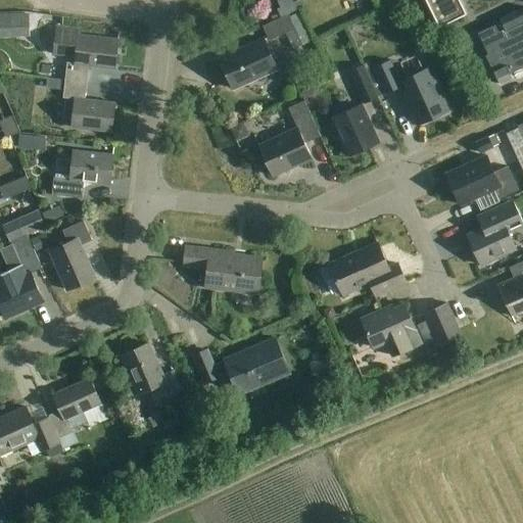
[(425,0),(439,28),(467,14),(460,0),(425,0)]
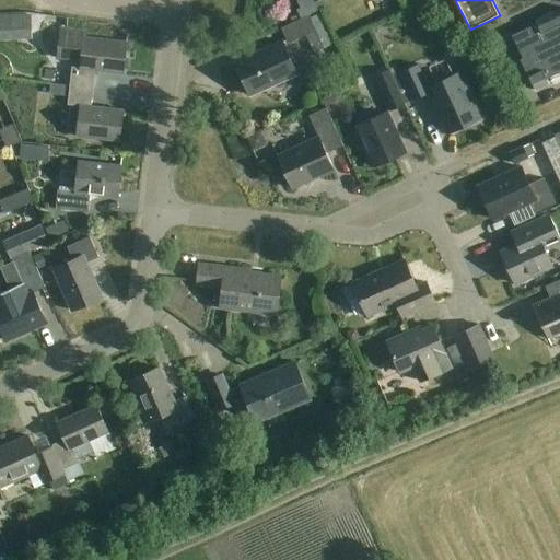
[(559,8),(535,21),(536,24),(511,36),(522,59),(520,60),(535,92),(550,84),(547,79),(559,72),(559,8)]
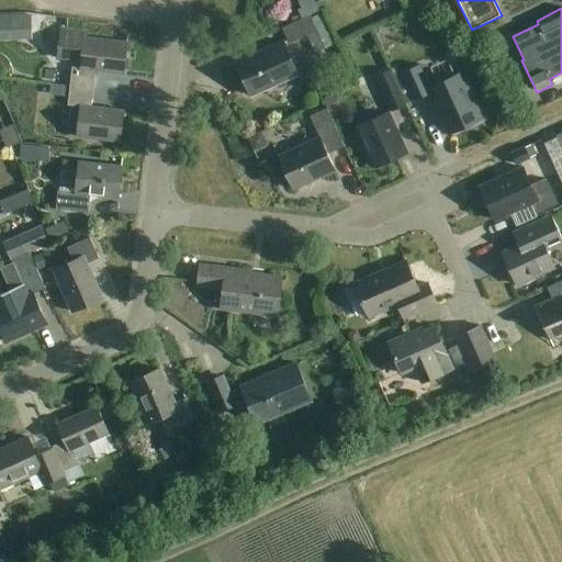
[(310,15),(282,29),(289,44),(316,31),(324,48),(335,44),(321,13),(311,18),(310,15)]
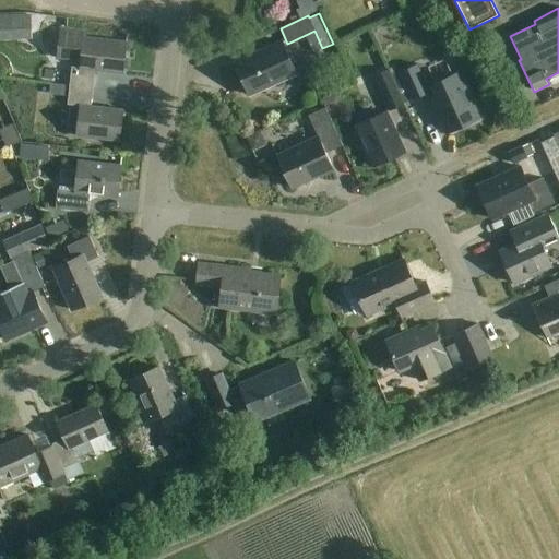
[(18,38),(33,40),(35,22),(20,20),(18,38)]
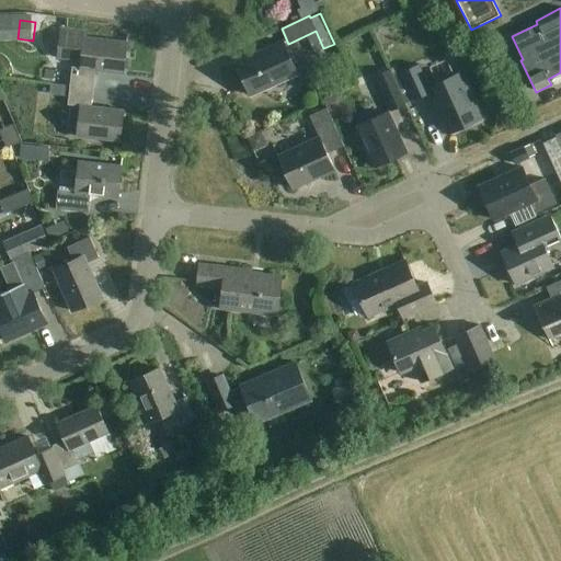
[(70,87),(93,90),(95,71),(124,73),(127,43),(87,38),(87,32),(60,30),(57,58),(80,60),(80,68),(72,67),(70,87)]
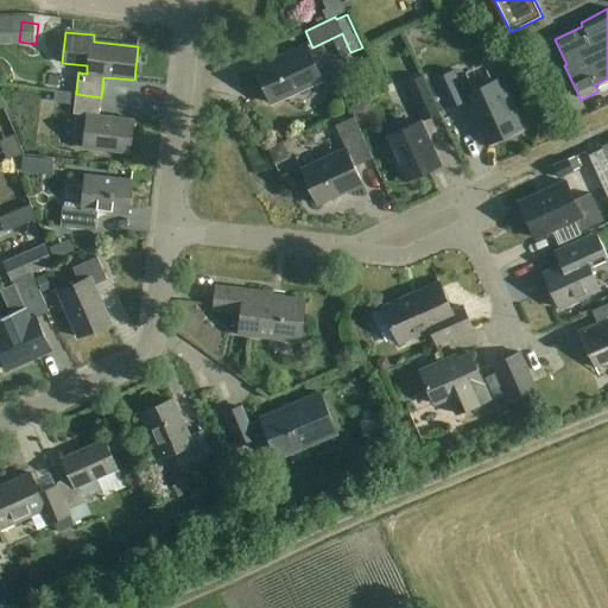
[(322,81),(306,46),(255,69),(271,103),(322,81)]
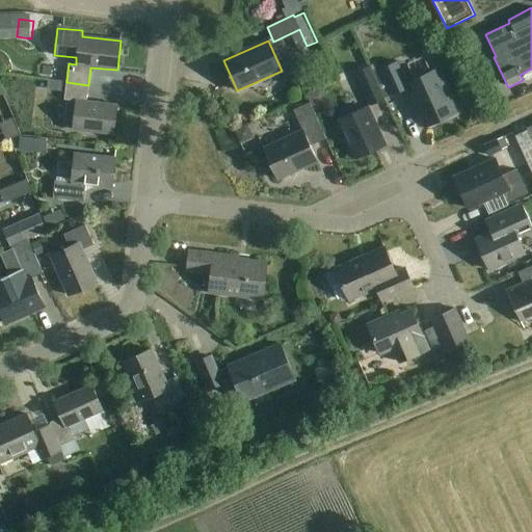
[(370,67),(386,99),(407,89),(425,128),(456,113),(436,70),(406,83),(397,62),(380,70),(377,62),(370,67)]
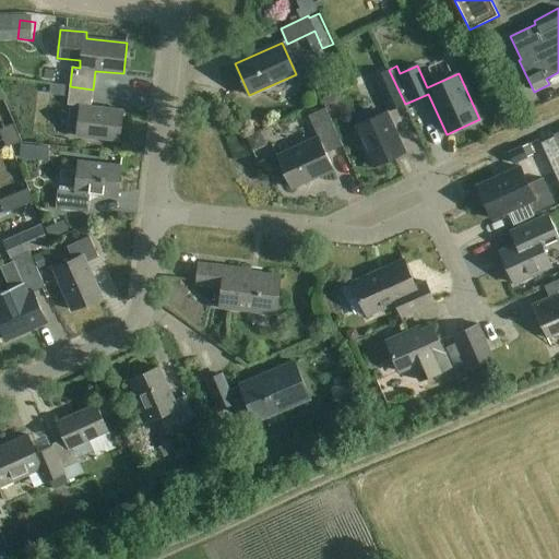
[(405,104),(389,70),(373,76),(389,111),(405,104)]
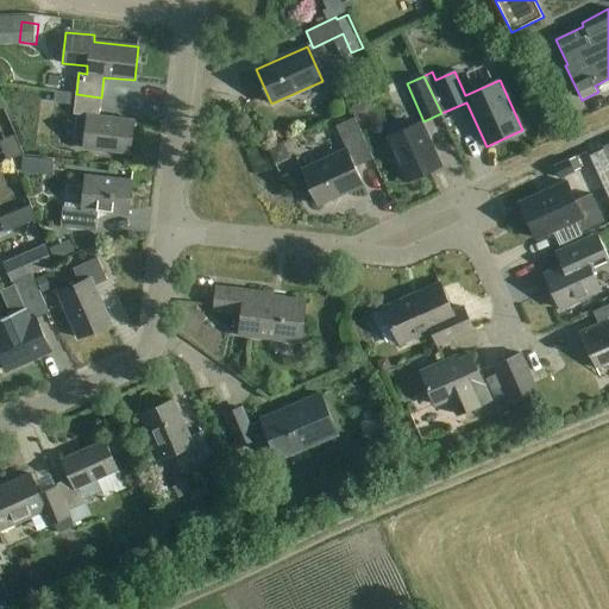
[(70,93),(54,92),(52,102),(69,105),(70,93)]
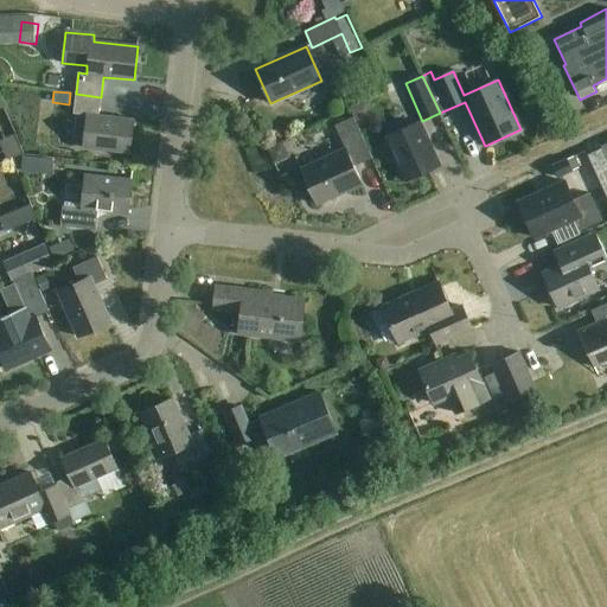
[(101,97),(76,94),(74,114),(87,116),(83,148),(131,153),(134,120),(100,116),(101,97)]
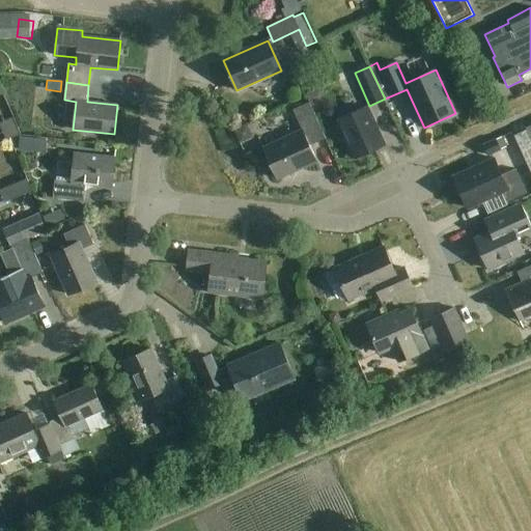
[(325,139),(312,111),(308,102),(292,109),(302,131),(262,149),(276,179),(316,161),(309,145),(325,139)]
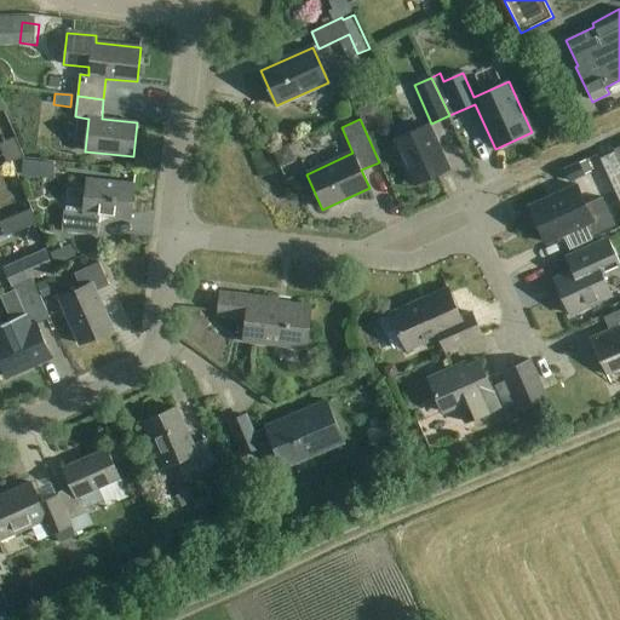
[(449,170),(428,126),(395,141),(417,185),(449,170)]
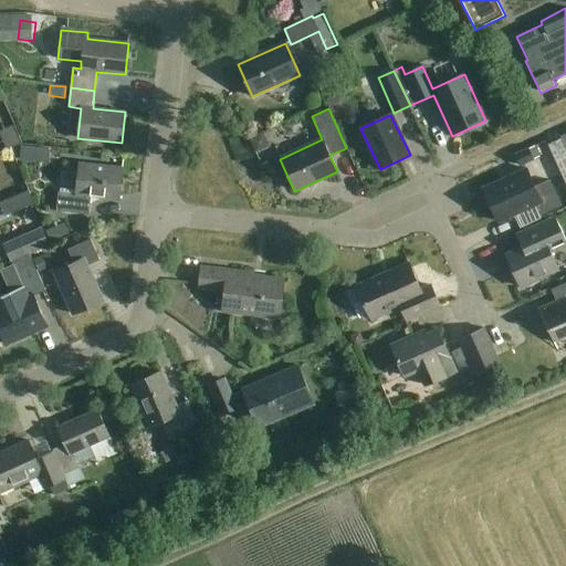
[(514,155),(520,167),(534,160),(528,148),(514,155)]
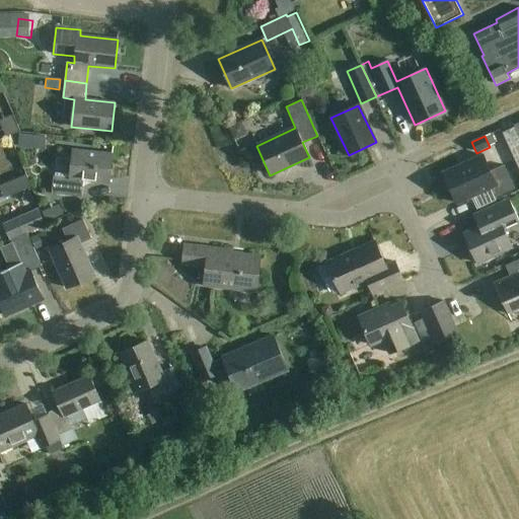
[(82,198),(84,180),(109,182),(113,154),(73,150),(70,177),(54,176),(52,194),(82,198)]
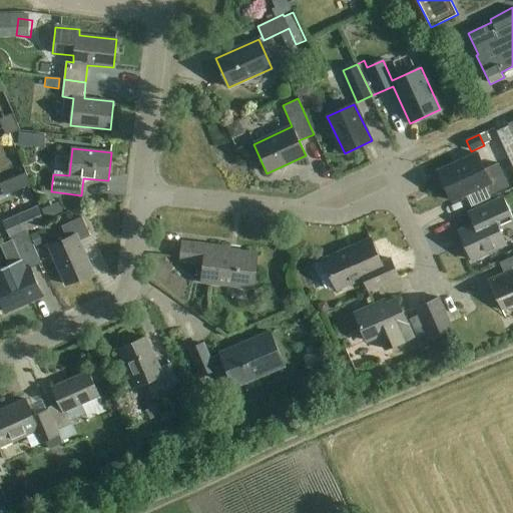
[(509,185),(502,171),(498,162),(484,169),(477,153),(438,170),(452,200),(486,185),(490,194),(509,185)]
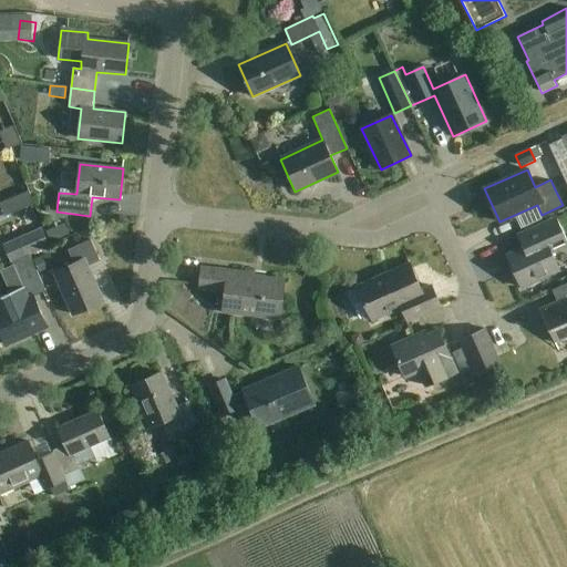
[(524,248),(507,256),(522,288),(559,271),(550,253),(566,245),(566,244),(555,218),(518,235),(524,248)]
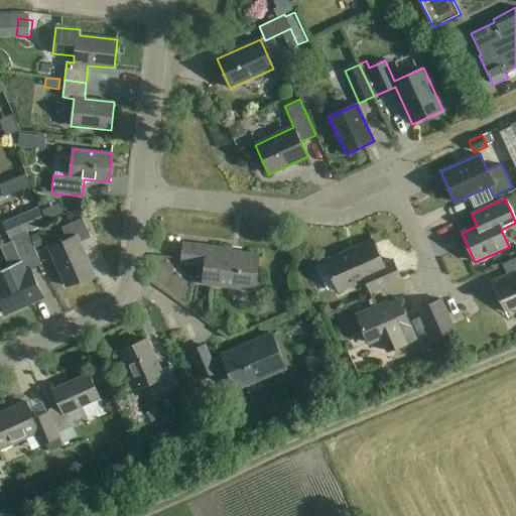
[(26,233),(27,233),(45,225),(37,208),(2,223),(10,240),(11,239),(26,233)]
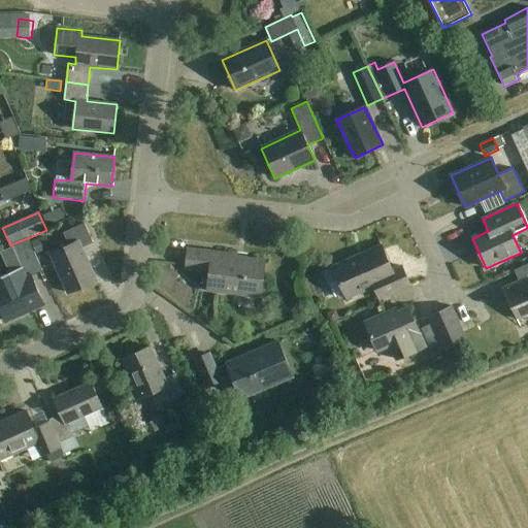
[(93,243),(84,224),(63,234),(69,246),(51,256),(68,294),(97,281),(83,249),(93,243)]
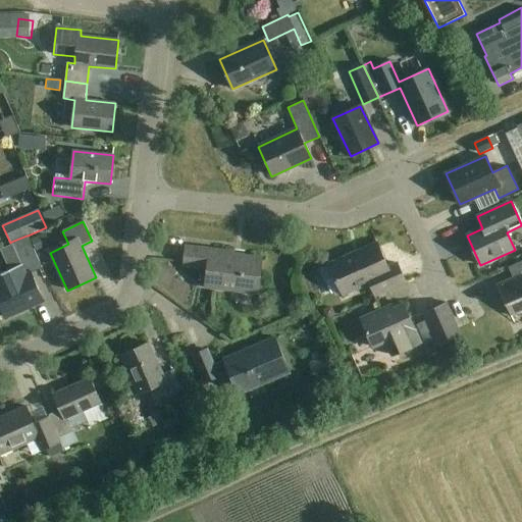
[(21,264),(0,273),(0,307),(5,318),(43,301),(31,272),(42,267),(28,236),(27,236),(11,242),(21,264)]
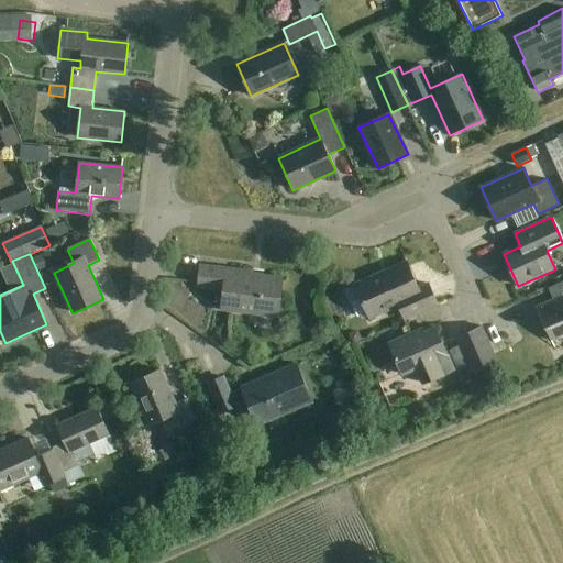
[(418,289),(408,266),(407,262),(354,285),(368,317),(399,304),(405,316),(435,302),(428,285),(418,289)]
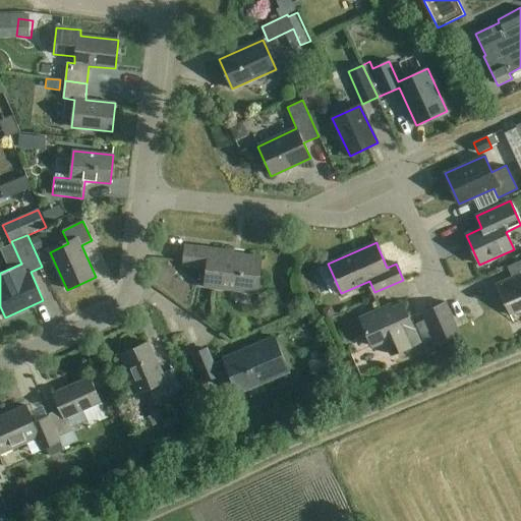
[(257,292),(262,257),(233,254),(233,251),(185,245),(183,264),(207,267),(205,286),(257,292)]
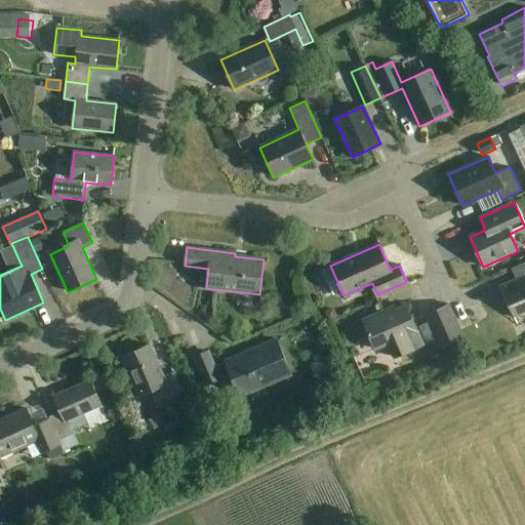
[(524,260),(517,265),(522,277),(498,287),(512,316),(524,310),(524,260)]
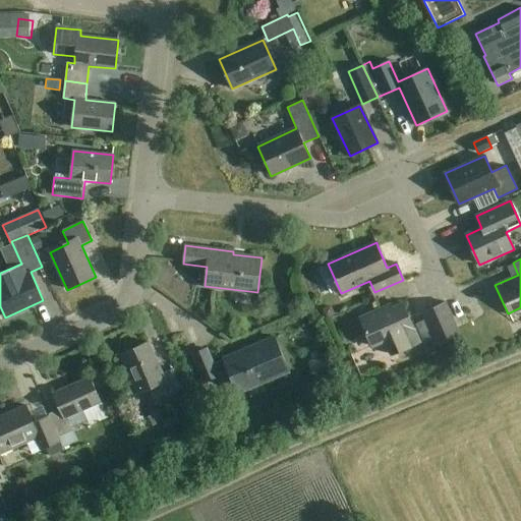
[(446,301),(421,312),(436,346),(461,335),(446,301)]
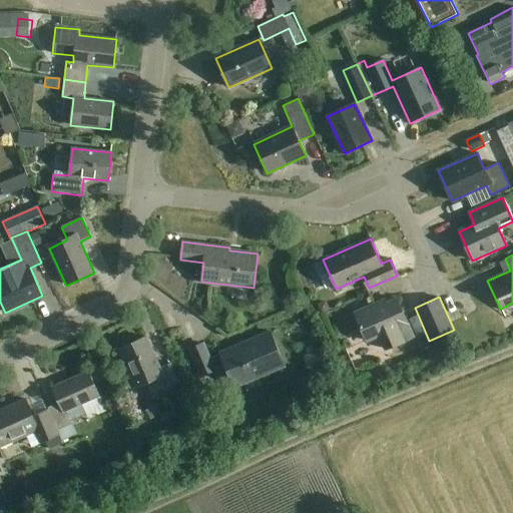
[(397,299),(387,304),(385,301),(354,315),(366,342),(379,337),(384,350),(414,336),(397,299)]
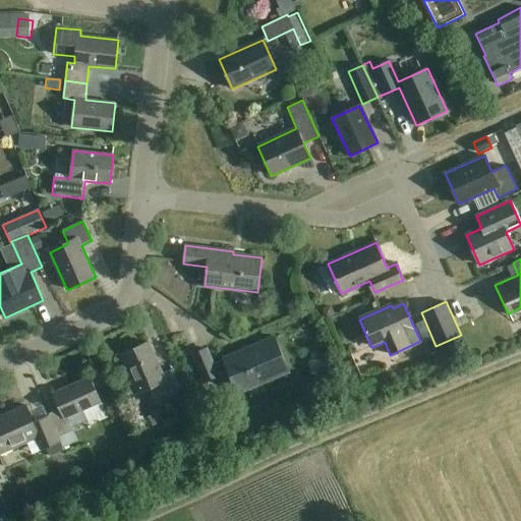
[(288,371),(274,338),(223,360),(224,362),(213,367),(206,351),(193,356),(205,384),(217,378),(216,377),(228,371),(238,394),(288,371)]
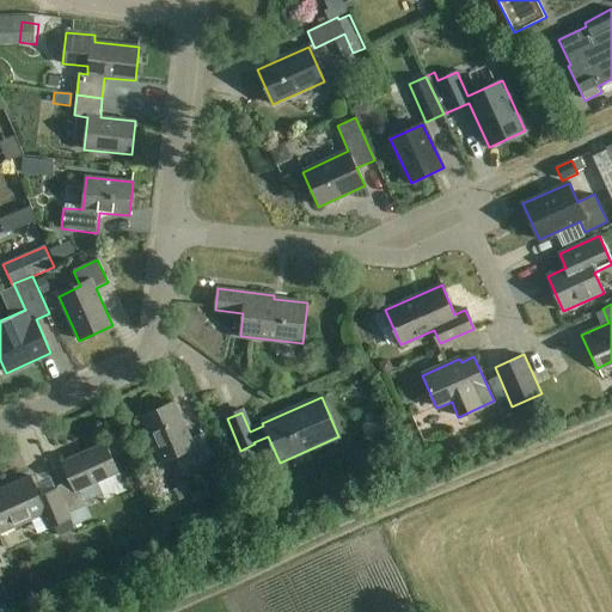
[(213,458),(202,435),(191,440),(175,402),(141,416),(161,461),(188,450),(195,466),(213,458)]
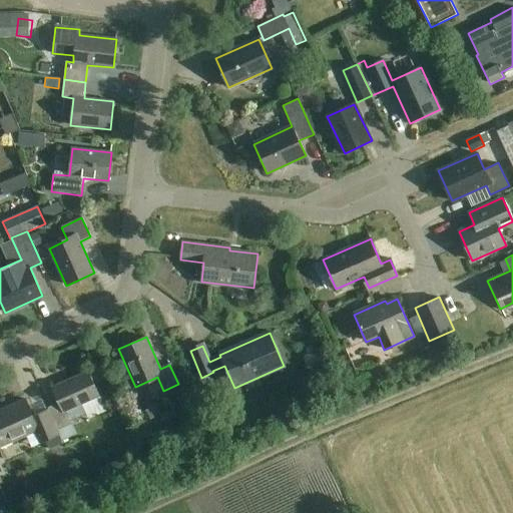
[(310,376),(327,370),(319,350),(303,356),(310,376)]
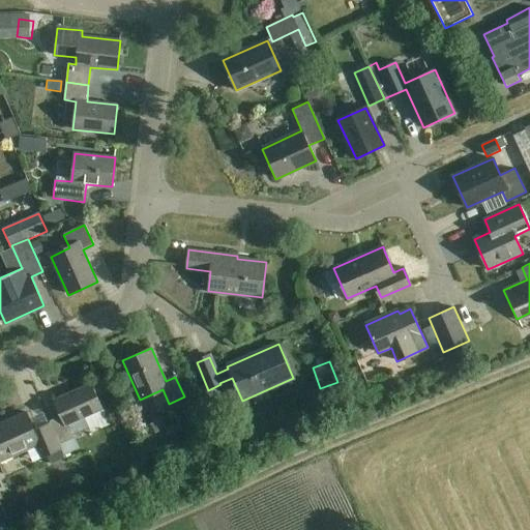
[(51,422),(60,444),(75,438),(71,433),(83,428),(79,419),(102,409),(92,384),(55,401),(61,416),(50,421),(51,422)]
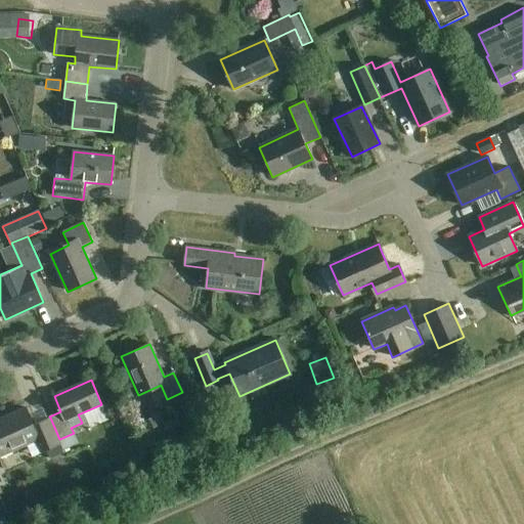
[(61,444),(59,439),(50,418),(34,425),(27,408),(0,420),(0,455),(35,440),(41,453),(61,444)]
